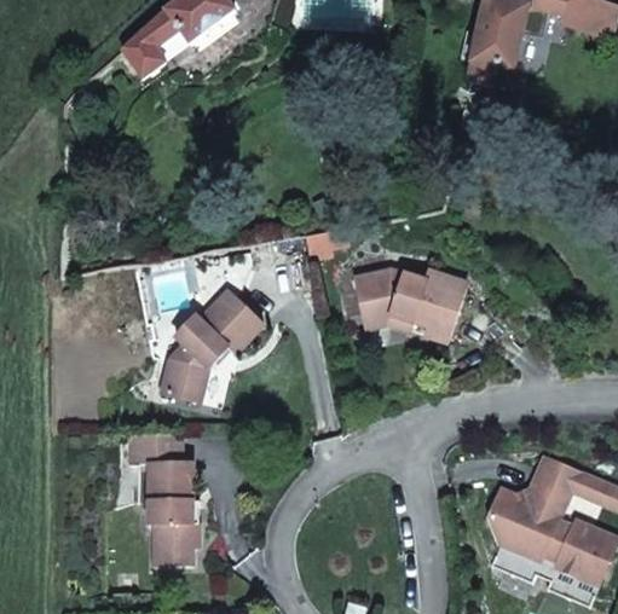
[(175,0),(166,7),(121,47),(142,77),(166,61),(156,47),(180,30),(190,42),(236,9),(230,0),(175,0)]
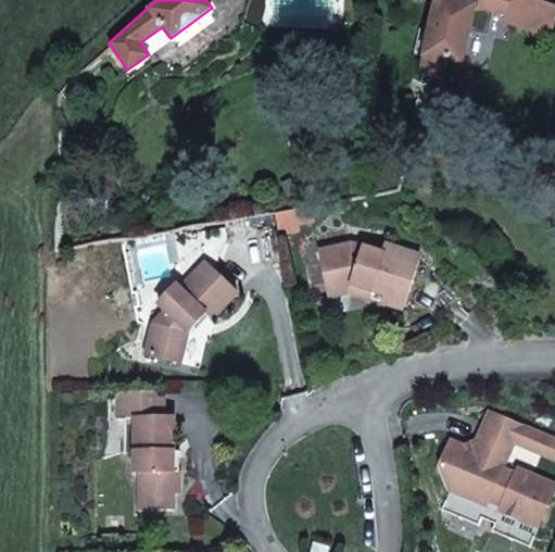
[(475,3),(456,0),(438,0),(432,28),(421,26),(416,50),(427,52),(423,72),(443,76),(448,58),(462,60),(475,3)]
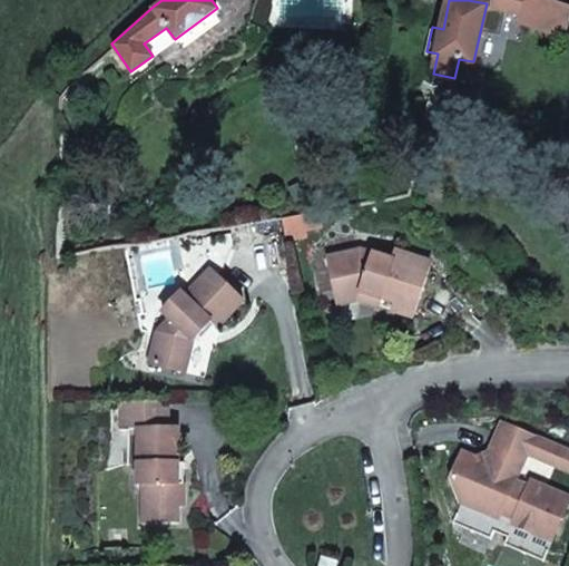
[(537,11),(540,0),(493,0),(492,6),(520,12),(520,8),(537,11)]
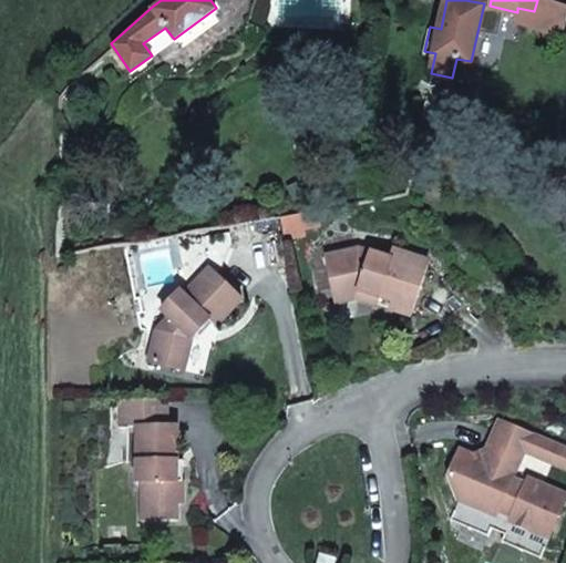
[(357,244),(325,252),(332,290),(356,285),(388,296),(392,297),(390,305),(410,311),(426,256),(391,245),(389,254),(357,244)]
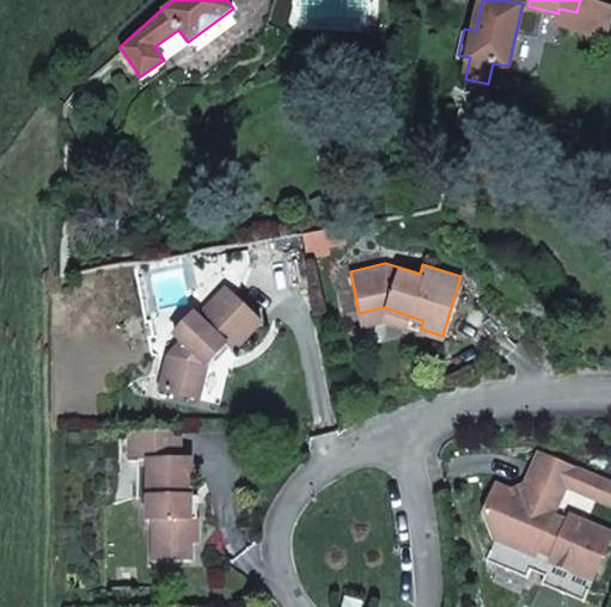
[(158,386),(197,396),(206,361),(224,342),(231,349),(260,318),(225,284),(197,313),(193,310),(172,330),(181,337),(166,351),(158,386)]
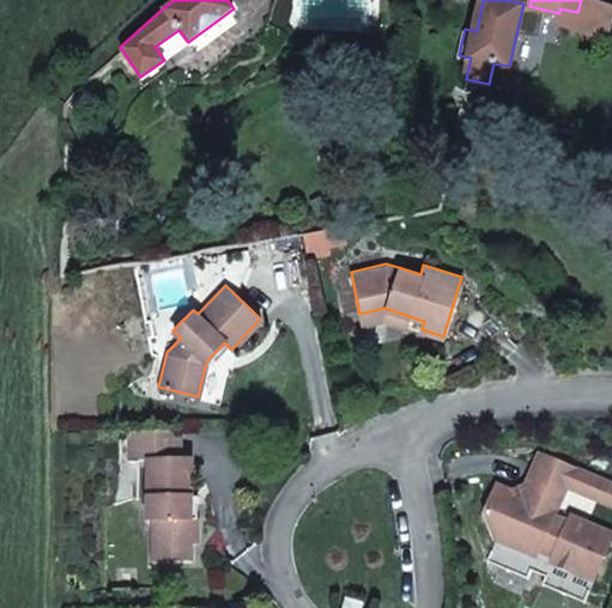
[(383,317),(422,329),(424,321),(419,320),(385,308),(359,314),(362,322),(383,317)]
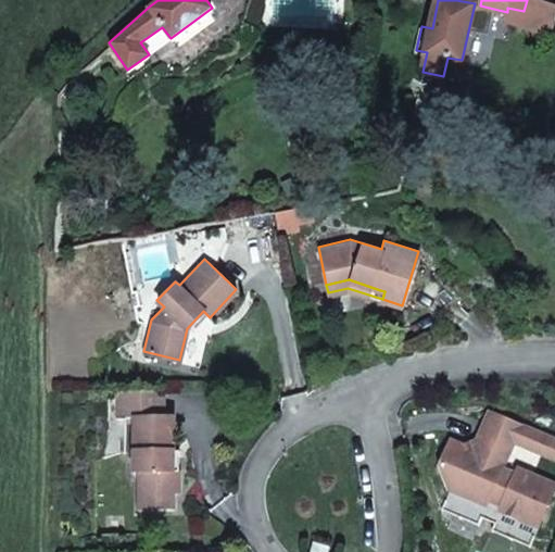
[(114,386),(115,414),(133,414),(162,414),(162,387),(114,386)]
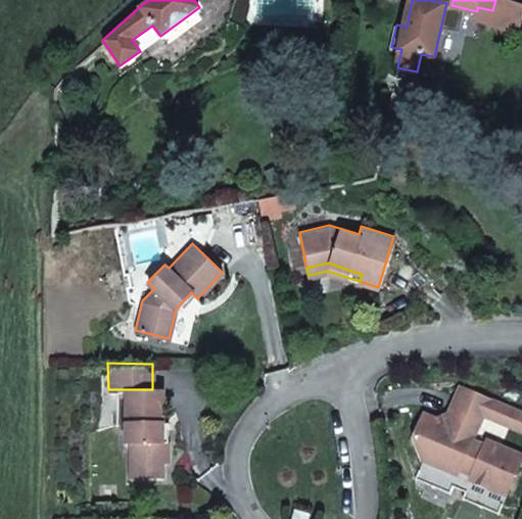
[(414,434),(422,457),(458,472),(460,467),(472,472),(470,477),(506,492),(521,454),(486,438),(484,443),(472,438),(482,412),(489,396),(460,384),(446,417),(440,419),(423,412),(414,434)]
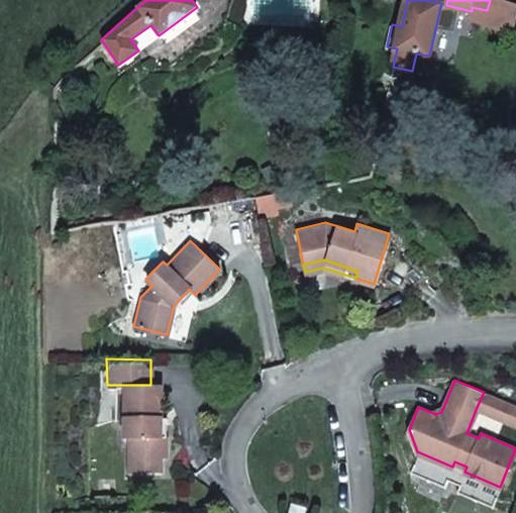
[(161,416),(161,385),(150,385),(123,385),(123,435),(128,435),(128,470),(160,470),(160,454),(165,455),(166,434),(160,434),(161,416)]
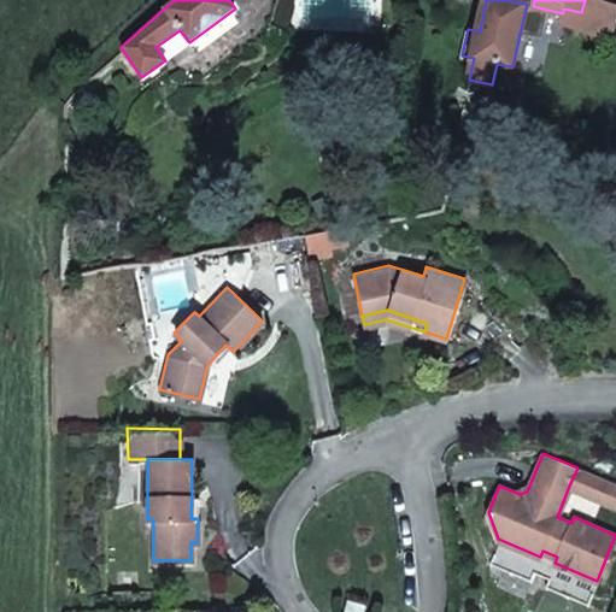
[(569,486),(615,505),(615,484),(578,468),(569,486)]
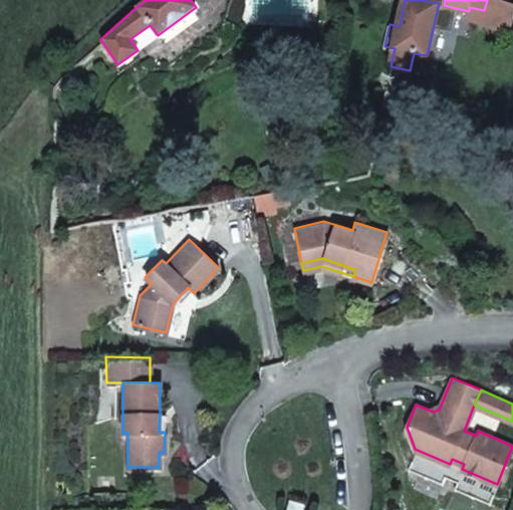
[(408,467),(489,503),(497,484),(462,469),(464,464),(452,459),(450,464),(415,449),(408,467)]
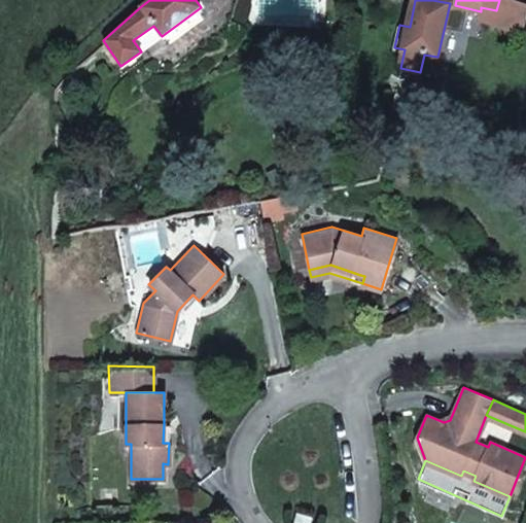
[(296,511),(293,521),(301,522),(308,522),(310,515),(296,511)]
